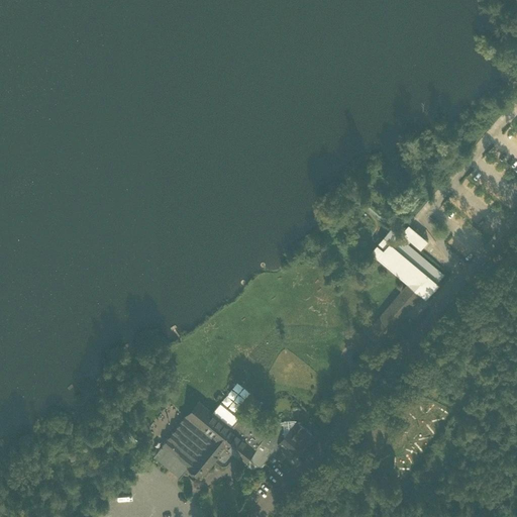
[(402,232),(399,235),(408,243),(411,240),(421,248),(428,240),(419,232),(409,223),(404,229),(401,232),(402,232)]
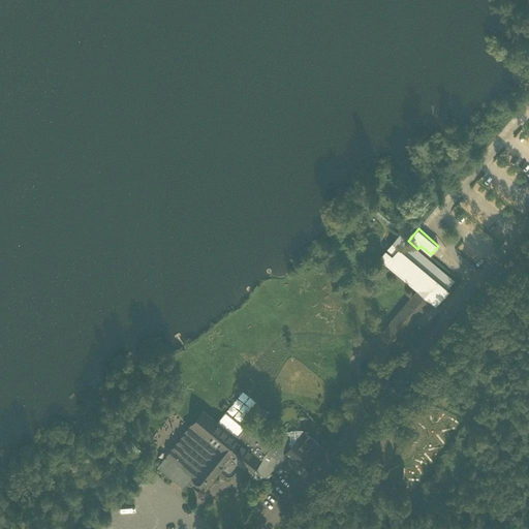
[(398,237),(385,250),(392,255),(385,263),(419,292),(436,306),(449,290),(448,288),(455,280),(417,249),(408,241),(400,234),(398,237)]
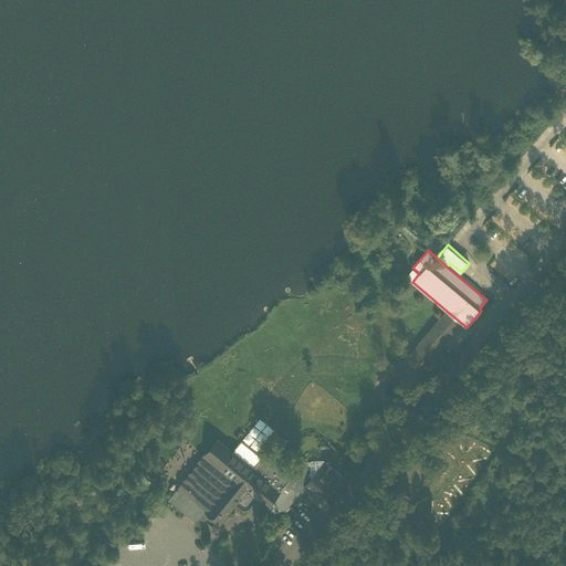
[(406,276),(412,282),(419,273),(412,268),(406,276)]
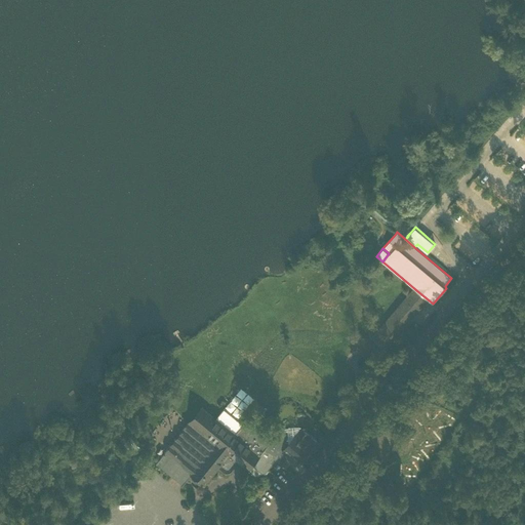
[(429,300),(413,288),(376,331),(379,333),(412,296),(418,301),(413,308),(418,313),(429,300)]
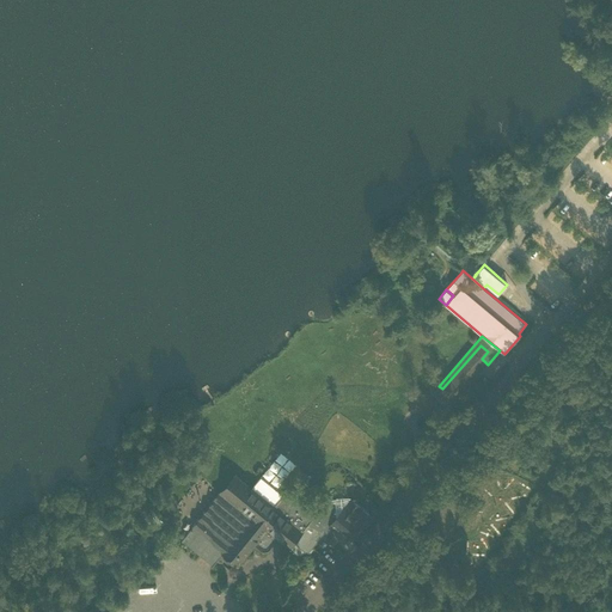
[(433,393),(450,409),(451,408),(476,379),(473,377),(479,371),(481,372),(488,365),(482,359),(488,352),(481,346),(442,389),(439,386),(433,393)]
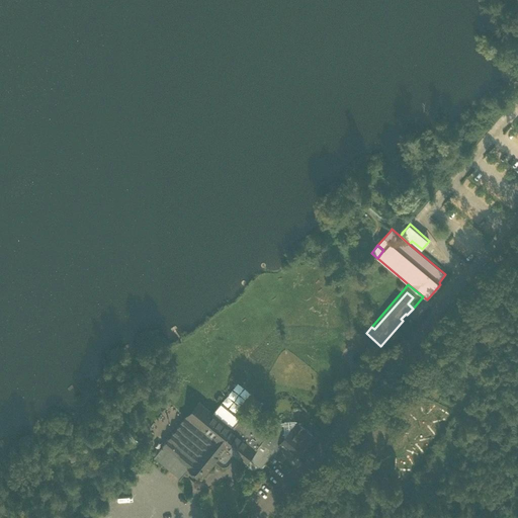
[(236,456),(243,461),(243,460),(245,462),(269,434),(244,414),(240,419),(232,428),(212,413),(213,412),(199,401),(186,416),(168,438),(163,444),(163,445),(179,458),(189,466),(188,467),(200,478),(214,460),(223,466),(228,466),(236,456)]
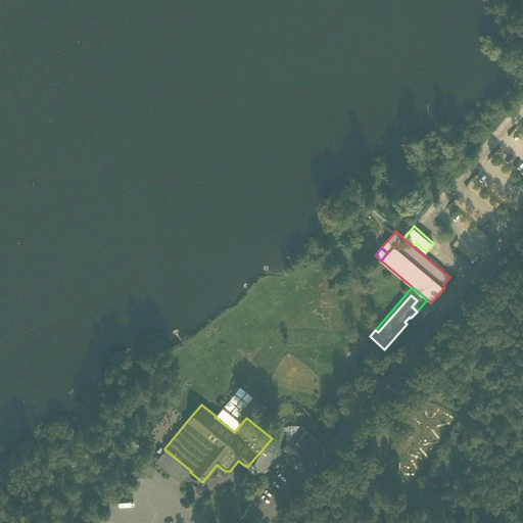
[(223,407),(216,416),(215,417),(234,432),(242,423),(223,407)]
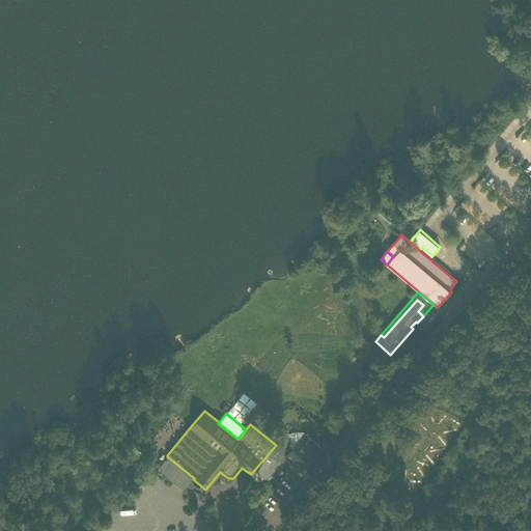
[(298,464),(301,466),(306,459),(305,458),(306,457),(308,457),(310,458),(320,446),(317,443),(317,442),(315,442),(314,441),(314,440),(313,440),(307,435),(303,436),(300,440),(299,439),(292,440),(291,437),(289,435),(279,436),(280,445),(279,447),(287,454),(287,455),(298,464)]
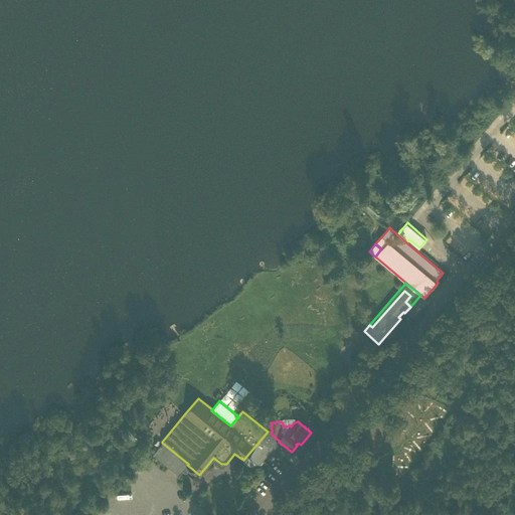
[(370,436),(376,440),(380,435),(382,436),(385,431),(378,424),(370,436)]
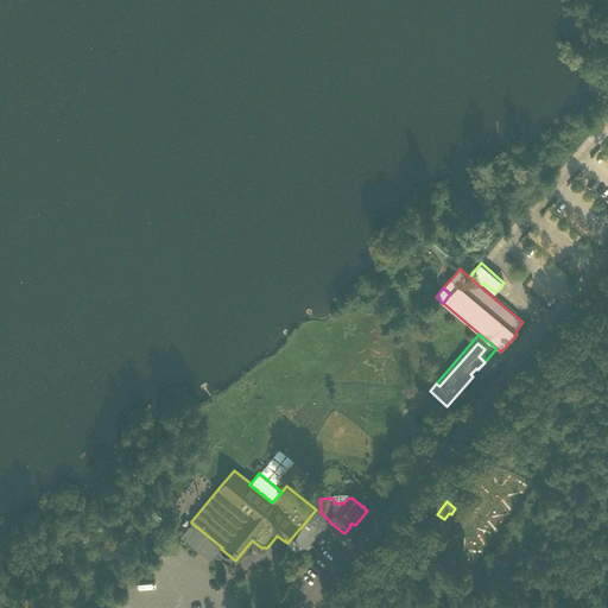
[(145,515),(152,508),(149,505),(141,512),(145,515)]
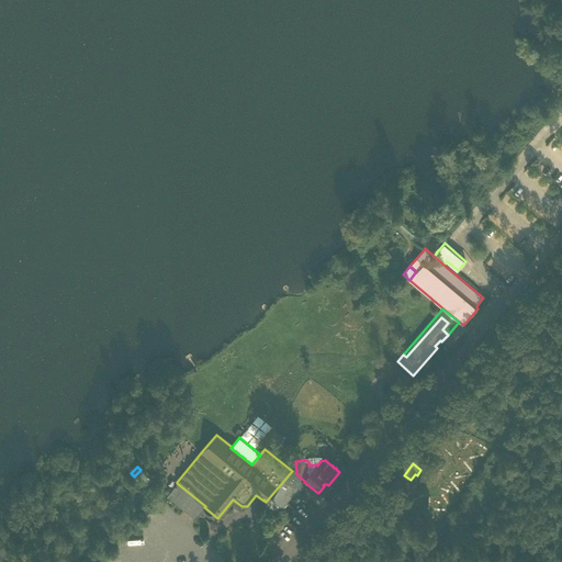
[(134,476),(142,484),(148,479),(141,470),(134,476)]
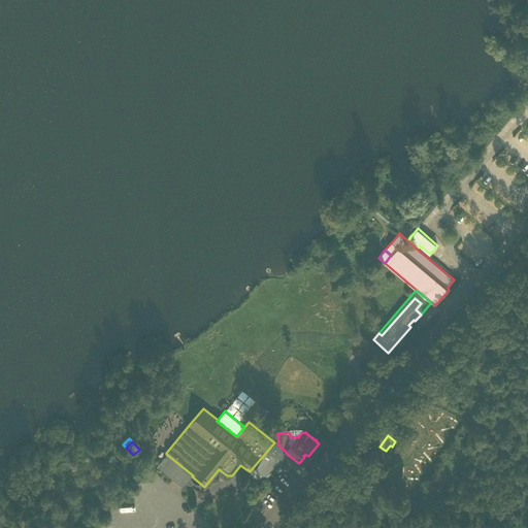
[(277,444),(274,442),(250,471),(248,469),(248,470),(245,472),(258,483),(263,475),(265,477),(277,462),(286,453),(286,452),(277,444)]
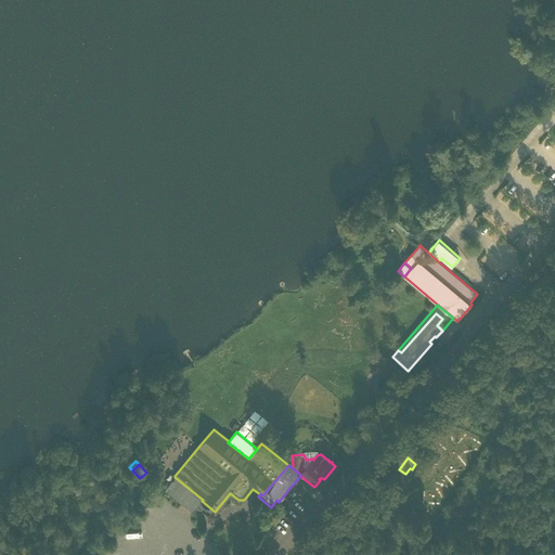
[(292,486),(302,494),(311,485),(300,476),(292,486)]
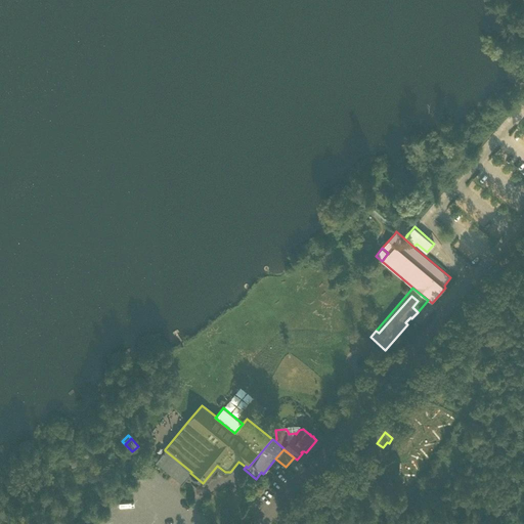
[(156,463),(171,475),(181,464),(165,450),(155,463),(156,463)]
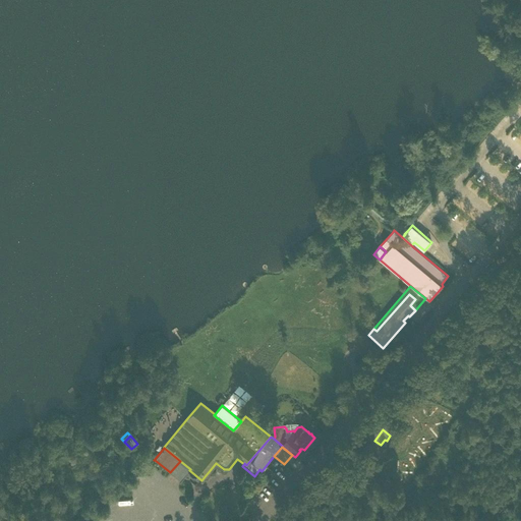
[(180,481),(181,481),(189,470),(190,469),(180,461),(170,472),(180,480),(180,481)]
